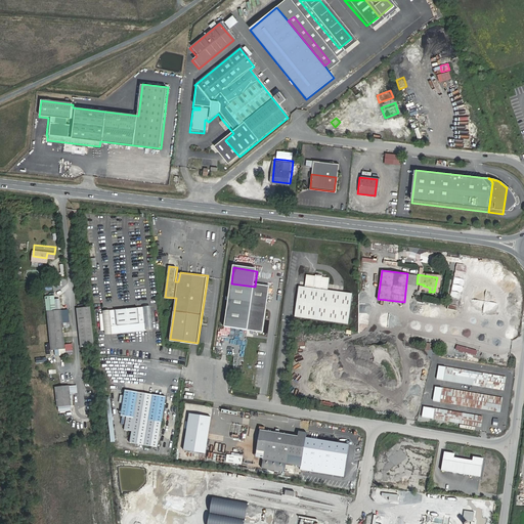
[(294,320),(347,329),(351,298),(326,294),(329,282),(321,281),(321,279),(314,279),(314,280),(305,279),(304,291),(298,291),(294,320)]
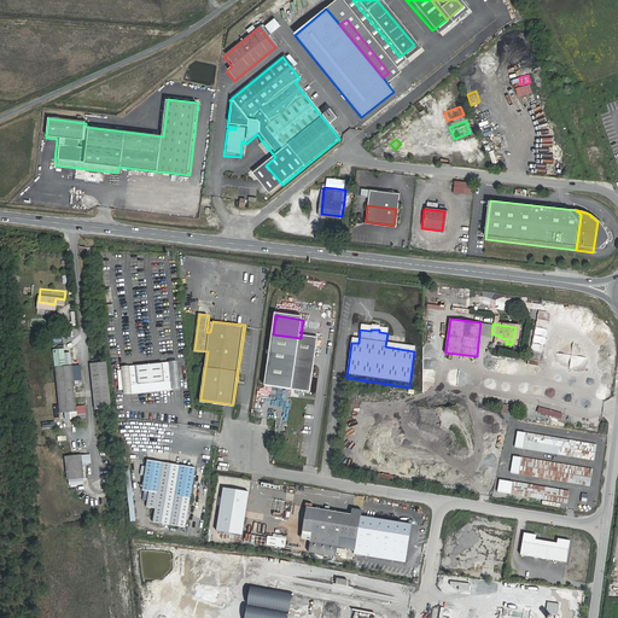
[(273,334),(264,389),(310,395),(318,340),(301,338),(273,334)]
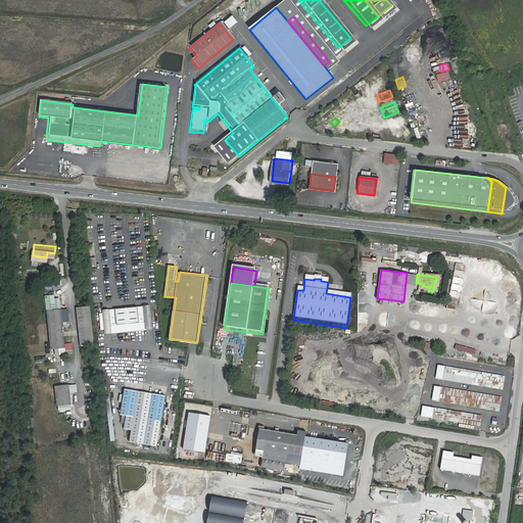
[(92,340),(89,301),(76,302),(80,341),(92,340)]
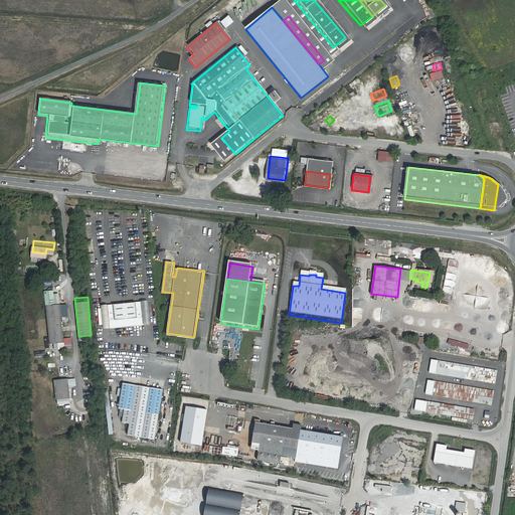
[(113,300),(107,301),(109,322),(122,321),(123,323),(130,322),(130,320),(143,319),(141,298),(136,298),(136,299),(113,301),(113,300)]
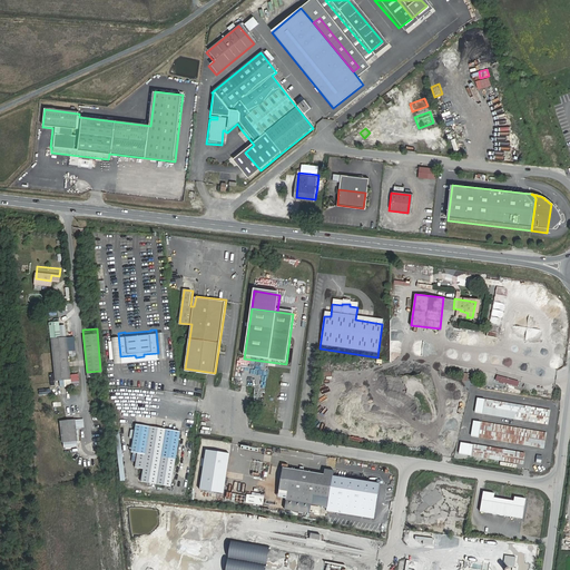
[(52,333),(57,374),(69,374),(65,332),(52,333)]
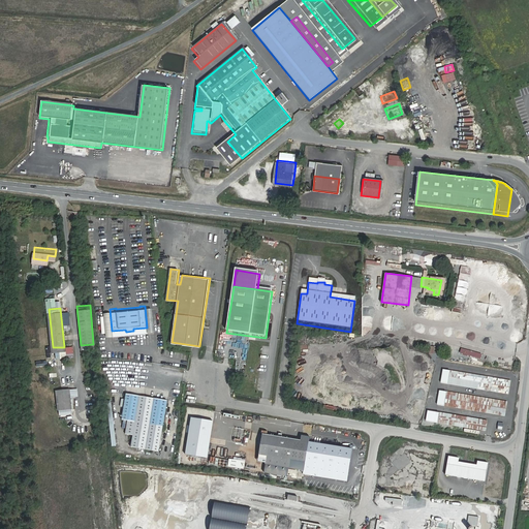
[(460,349),(459,355),(480,359),(481,353),(460,349)]
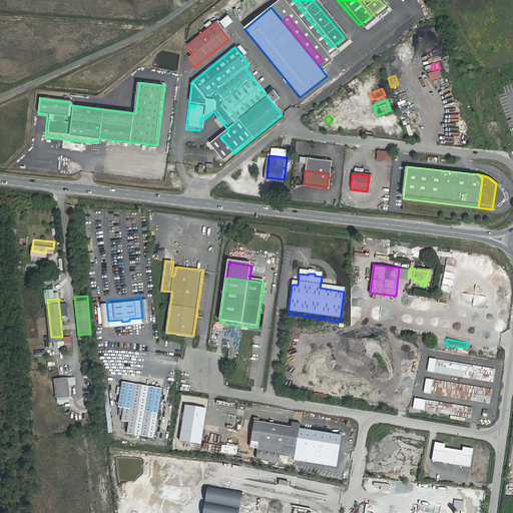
[(494,370),(436,360),(434,373),(492,382),(494,370)]
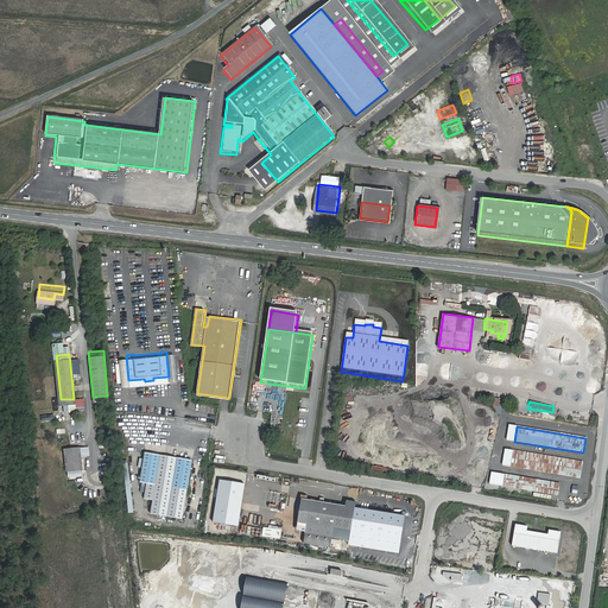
[(65,448),(68,472),(82,470),(80,448),(65,448)]
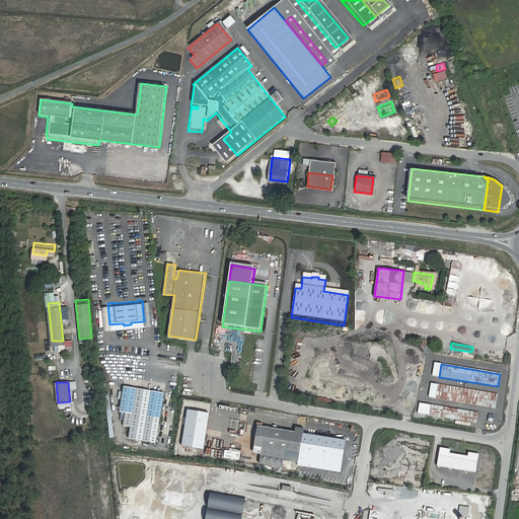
[(497,394),(439,385),(436,397),(495,406),(497,394)]
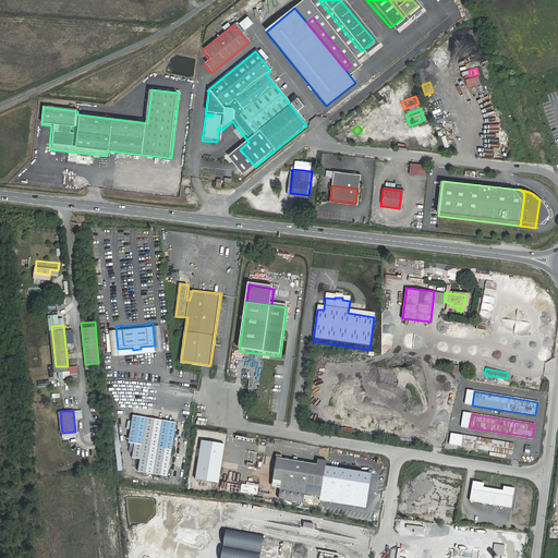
[(165,477),(174,423),(134,415),(130,443),(143,445),(137,472),(165,477)]
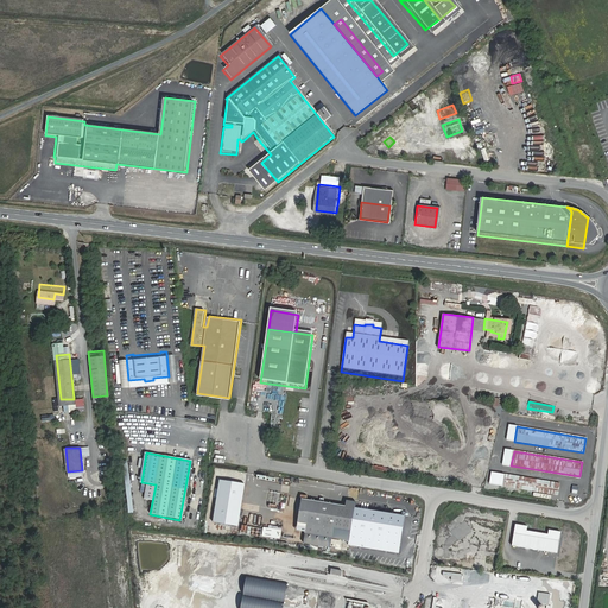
[(562,482),(507,475),(506,485),(559,493),(562,482)]
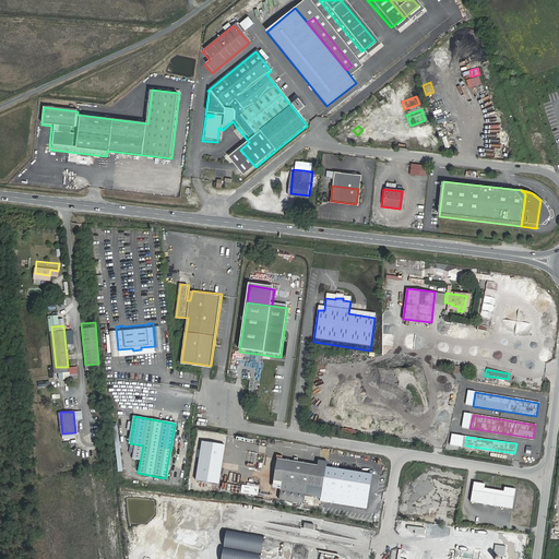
[(226,444),(202,439),(194,482),(217,486),(226,444)]
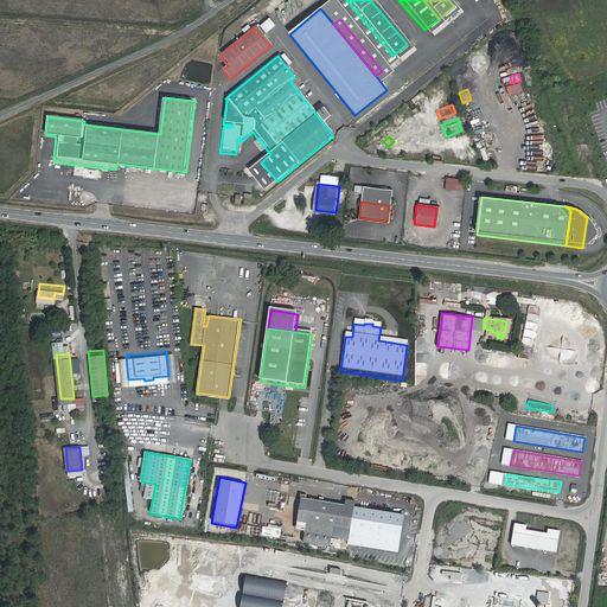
[(295,492),(296,477),(288,477),(287,491),(295,492)]
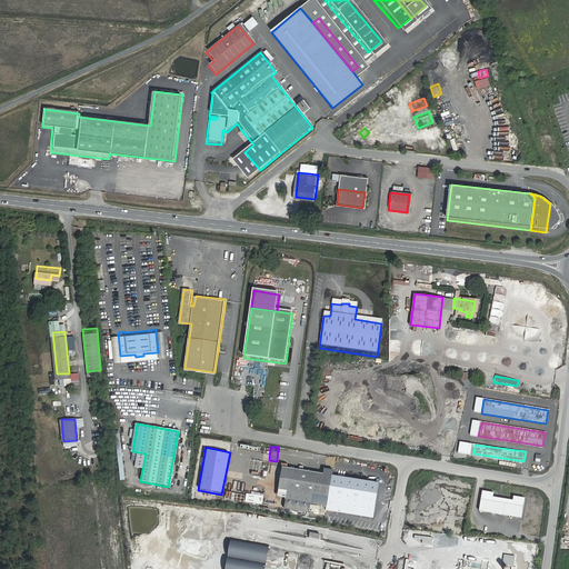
[(389,490),(390,473),(372,471),(371,489),(389,490)]
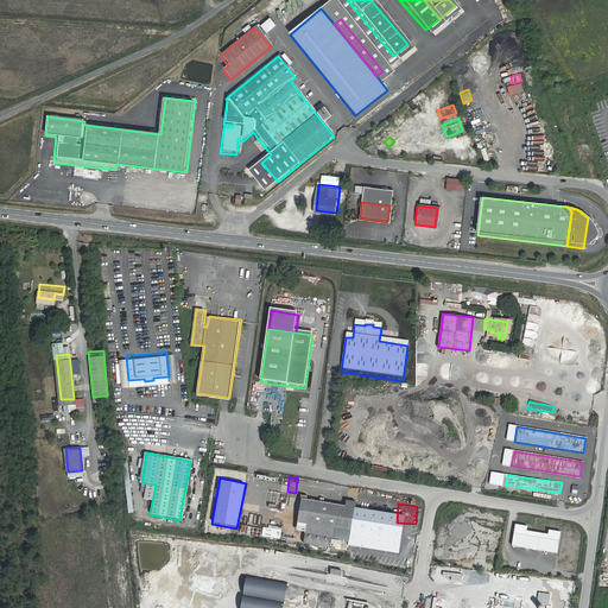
[(311,532),(314,508),(305,507),(302,531),(311,532)]
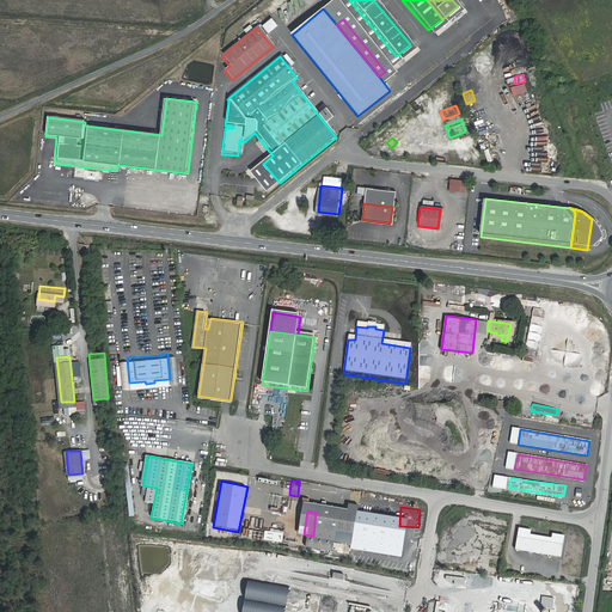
[(350,516),(316,512),(313,536),(340,539),(357,542),(361,518),(361,512),(352,510),(350,516)]
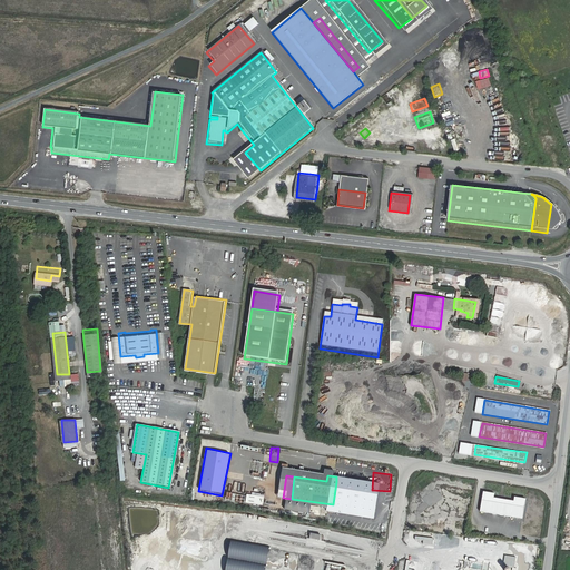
[(416,483),(422,490),(430,483),(424,477),(416,483)]
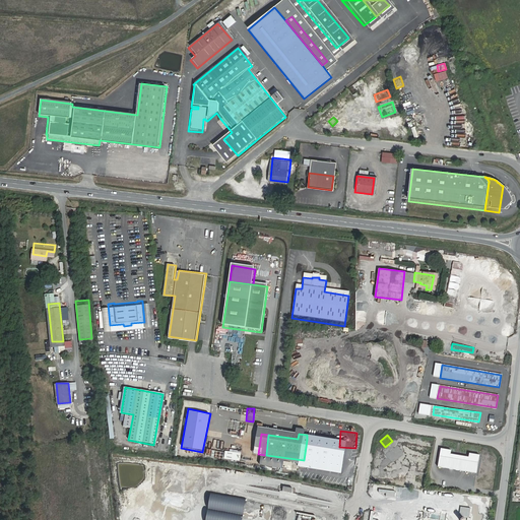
[(314,441),(307,440),(304,460),(311,461),(314,441)]
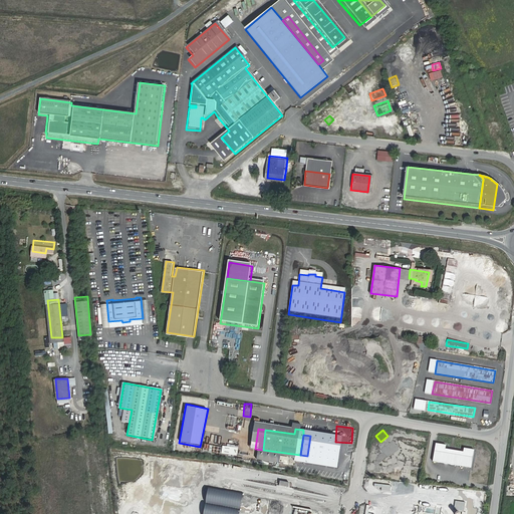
[(437,447),(434,466),(473,472),(476,454),(465,452),(464,455),(447,453),(448,449),(437,447)]
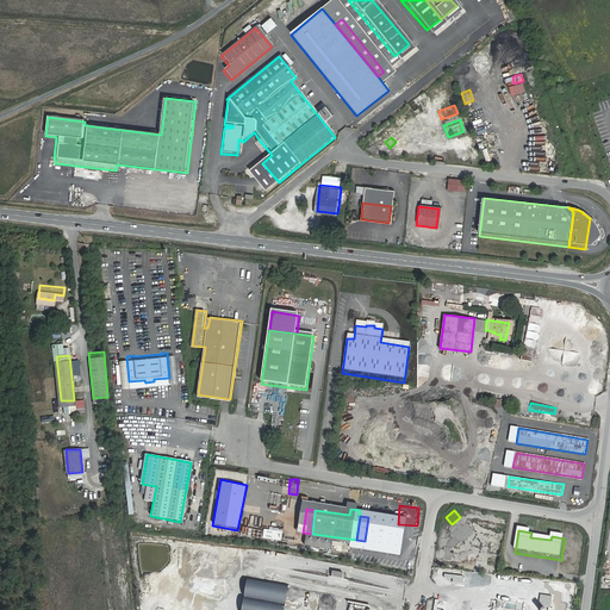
[(338,537),(312,534),(310,543),(337,547),(338,537)]
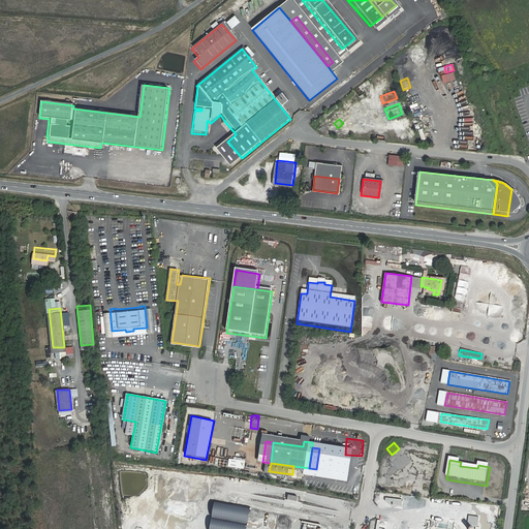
[(421,497),(431,498),(432,489),(422,488),(421,497)]
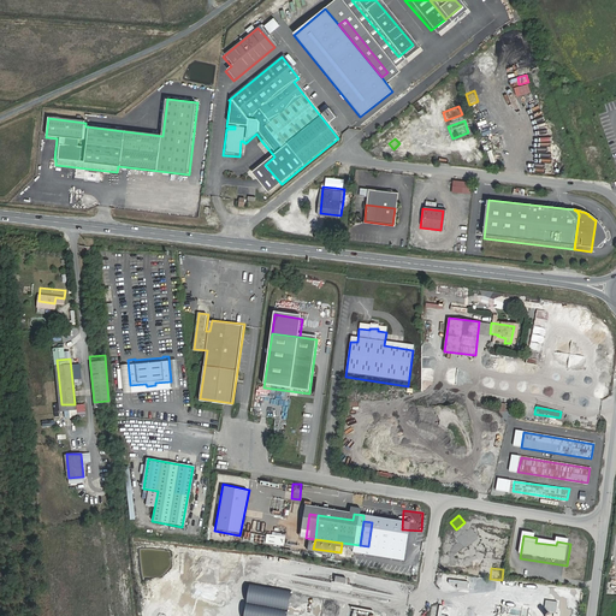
[(555,603),(544,602),(543,612),(555,614),(555,603)]
